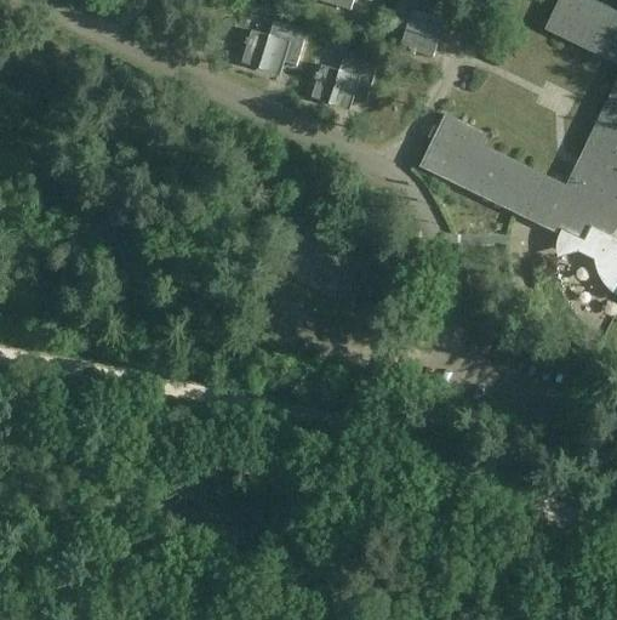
[(315,0),(315,1),(348,11),(350,0),(364,0),(370,1),(370,0),(315,0)]
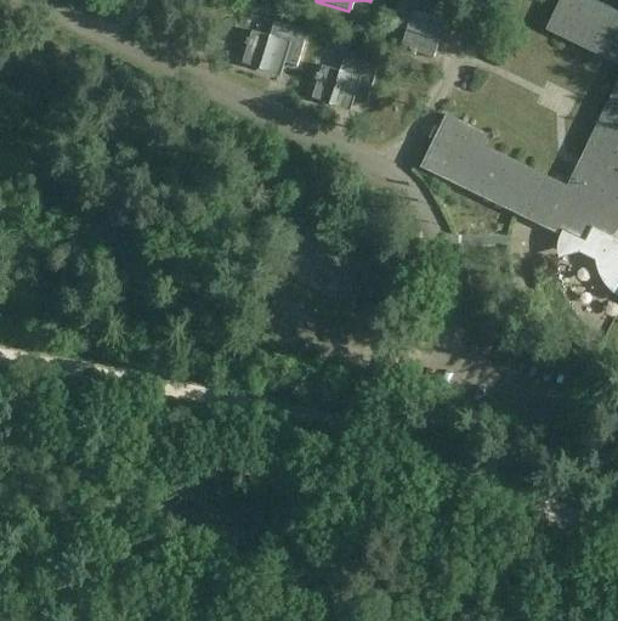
[(397,0),(390,27),(406,30),(398,49),(407,51),(406,55),(413,57),(414,54),(431,58),(444,21),(431,17),(435,4),(423,0),(397,0)]
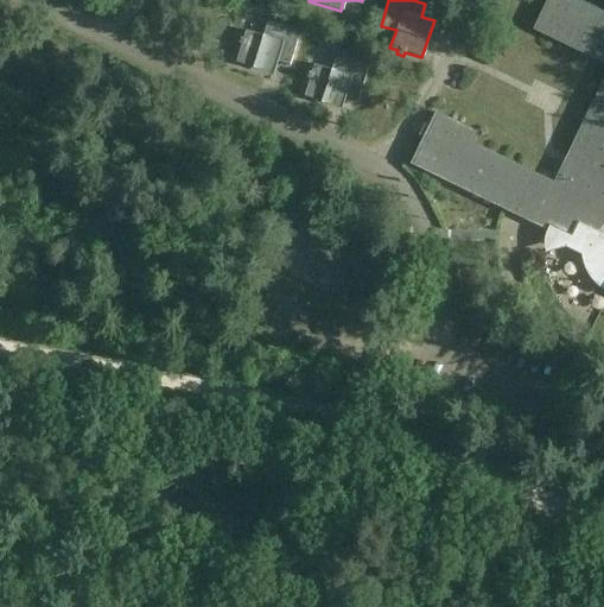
[(436,111),(411,163),(568,240),(566,246),(584,254),(585,264),(590,272),(595,279),(602,285),(603,286),(603,12),(579,0),(546,0),(532,30),(603,64),(603,78),(554,182),(471,141),(477,131),(436,111)]
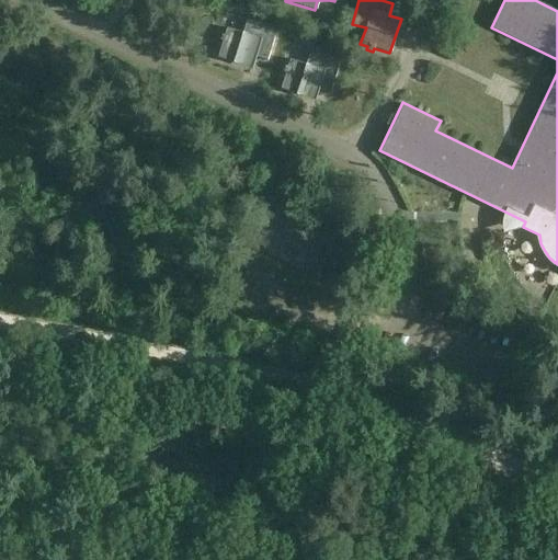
[(220,42),(216,57),(251,69),(254,56),(265,60),(275,29),(246,20),(241,33),(226,29),(223,36),(220,35),(219,41),(220,42)]
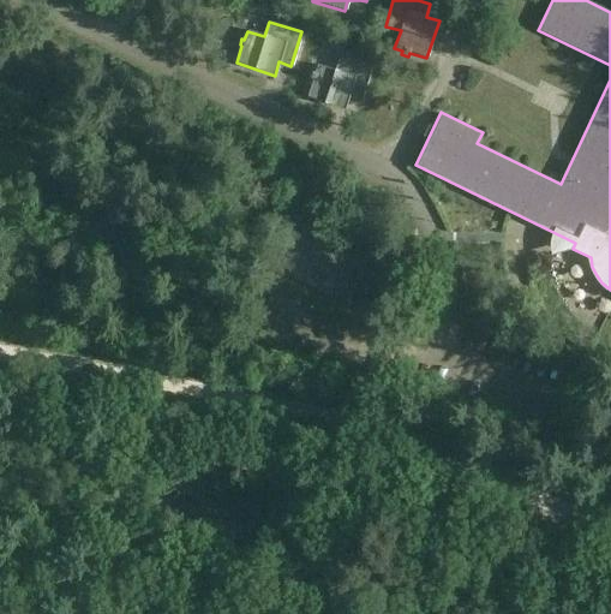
[(311,81),(305,99),(343,111),(348,97),(360,101),(371,67),(339,57),(334,71),(316,65),(313,75),(311,73),(309,81),(311,81)]
